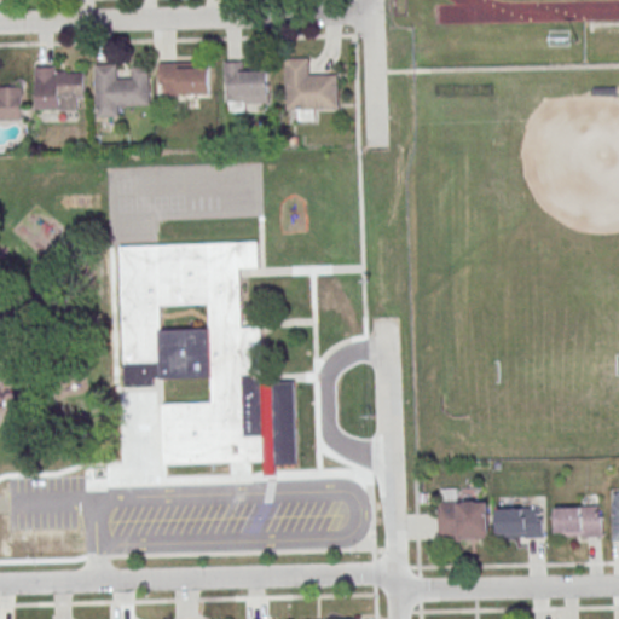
[(285,58),(288,110),(339,108),(337,74),(310,75),(308,57),(285,58)]
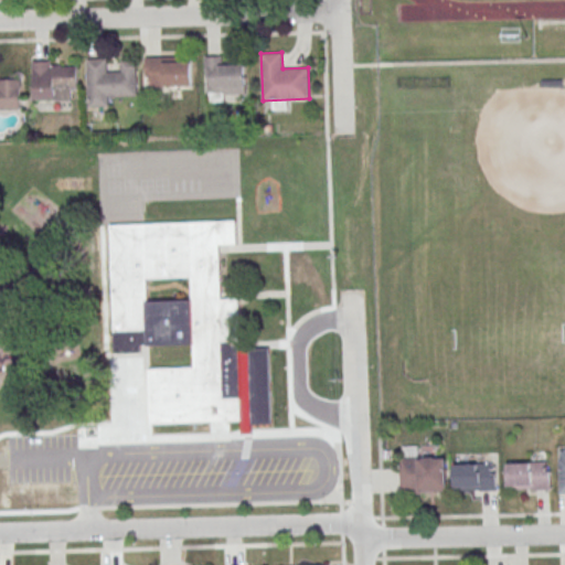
[(246,66),(227,66),(227,56),(205,56),(206,103),(232,103),(232,94),(246,94),(246,66)]
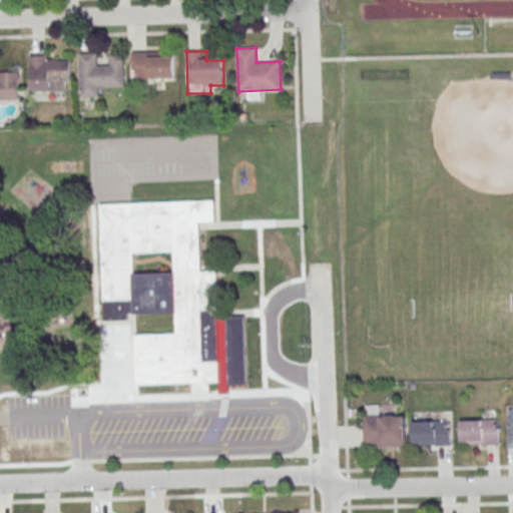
[(79,53),(80,96),(98,96),(98,88),(124,87),(123,54),(110,55),(110,65),(97,65),(96,52),(79,53)]
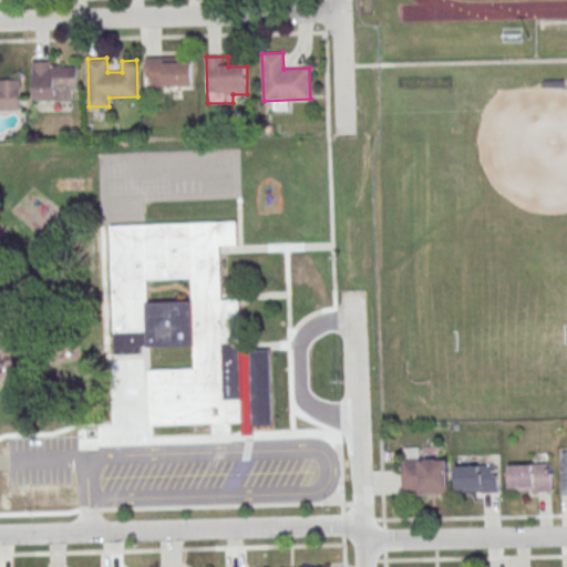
[(193,86),(193,58),(146,58),(146,86),(193,86)]
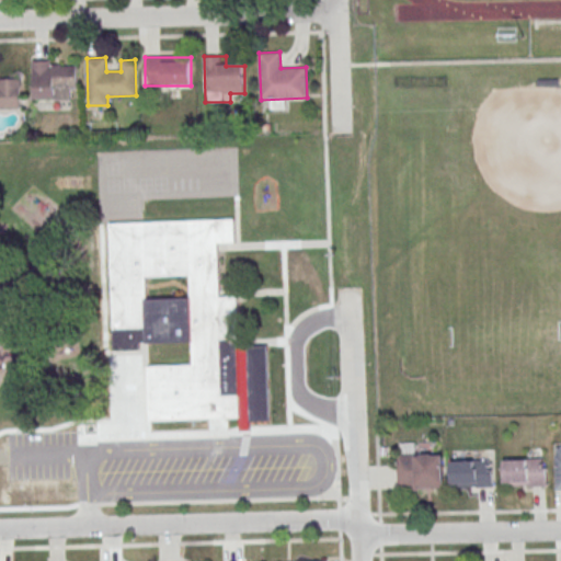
[(31,60),(32,100),(70,99),(70,88),(77,87),(76,66),(60,66),(60,64),(52,65),(52,59),(31,60)]
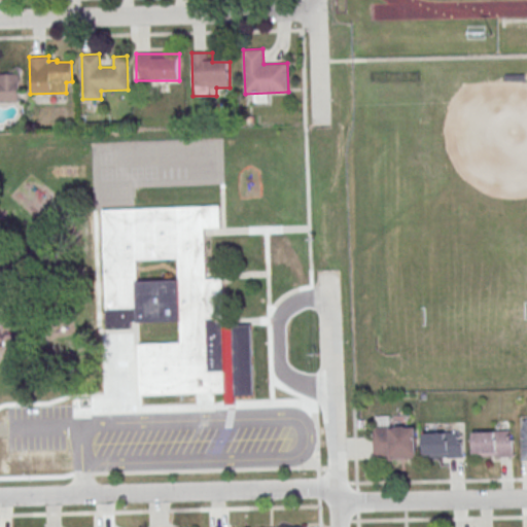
[(0,102),(20,102),(19,85),(21,85),(20,74),(0,74),(0,102)]
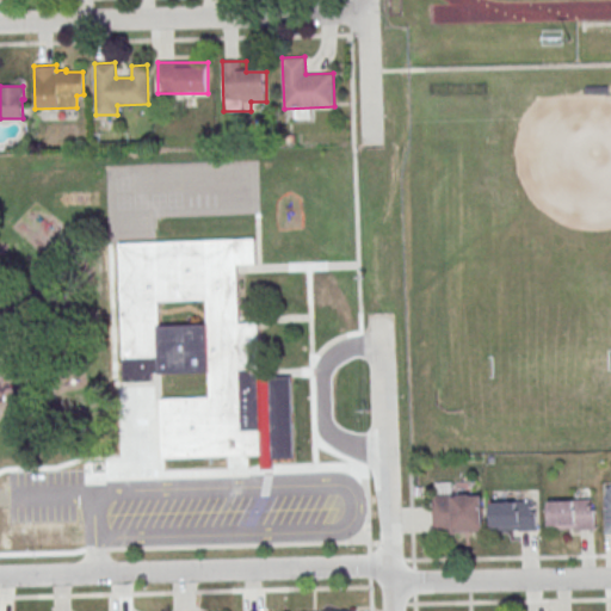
[(119,242),(156,241),(255,239),(257,263),(236,263),(236,269),(239,322),(259,322),(260,377),(291,376),(294,457),(272,458),(272,469),(261,470),(261,455),(164,458),(161,399),(211,397),(210,372),(161,374),(161,371),(150,371),(152,382),(124,382),(119,242)]
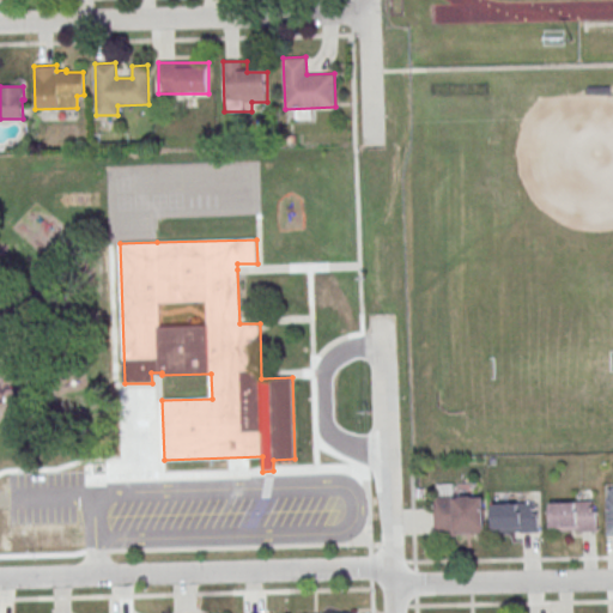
[(435,535),(485,535),(485,496),(455,496),(455,484),(435,484),(435,535)]
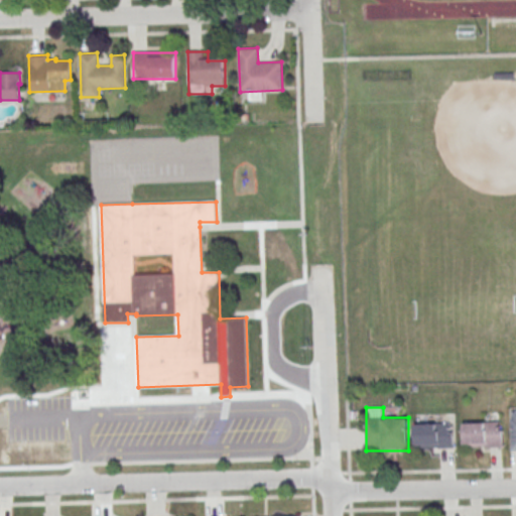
[(502,422),(464,422),(464,447),(502,447),(502,422)]
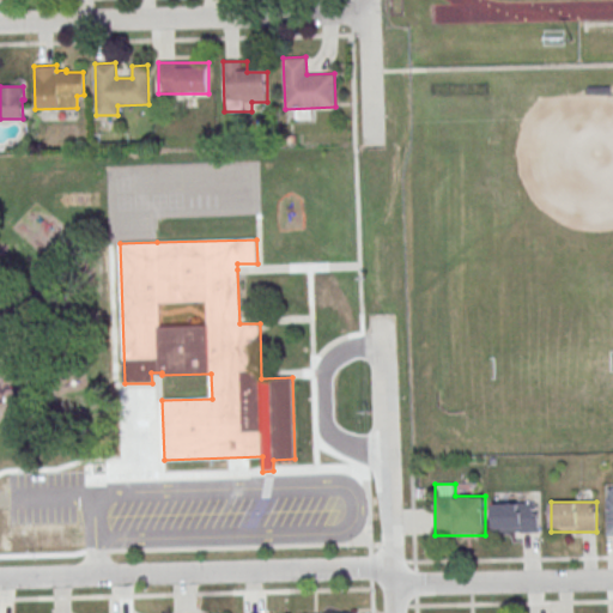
[(493,533),(539,533),(539,503),(493,503),(493,533)]
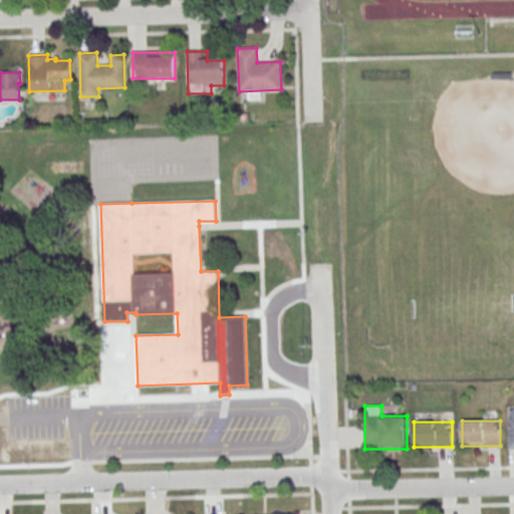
All buildings are outlined.
